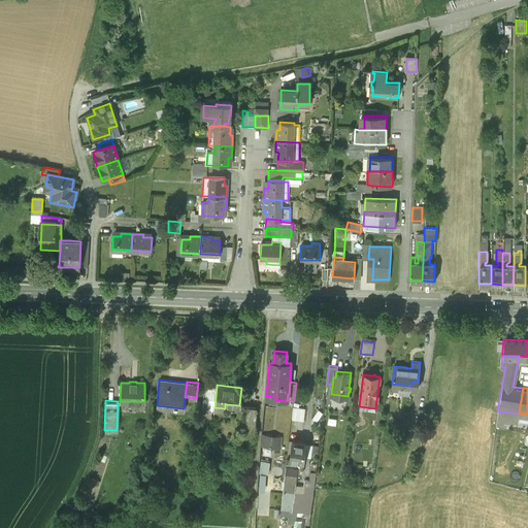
[(144,410),(144,401),(122,401),(122,409),(144,410)]
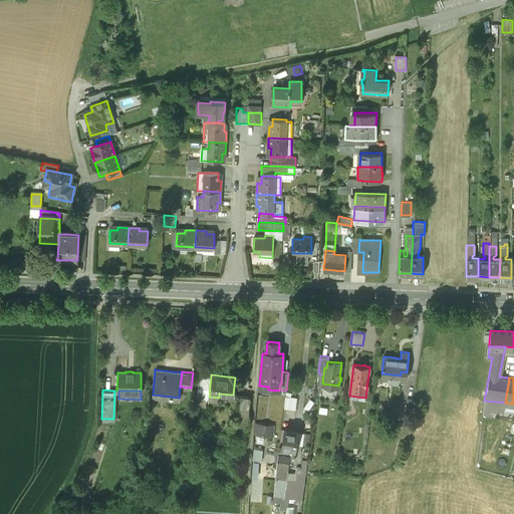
[(247,421),(248,397),(247,396),(241,395),(239,420),(247,421)]
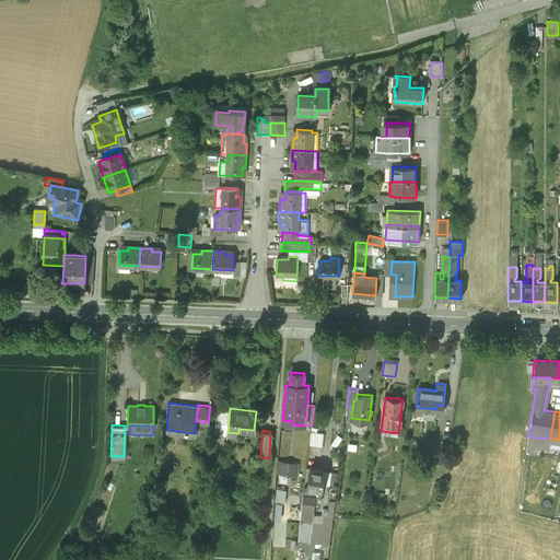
[(324,431),(312,430),(310,442),(323,444),(324,431)]
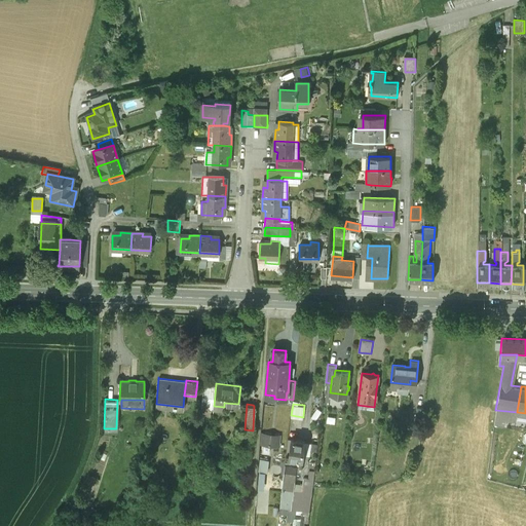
[(279,433),(263,431),(262,441),(278,443),(279,433)]
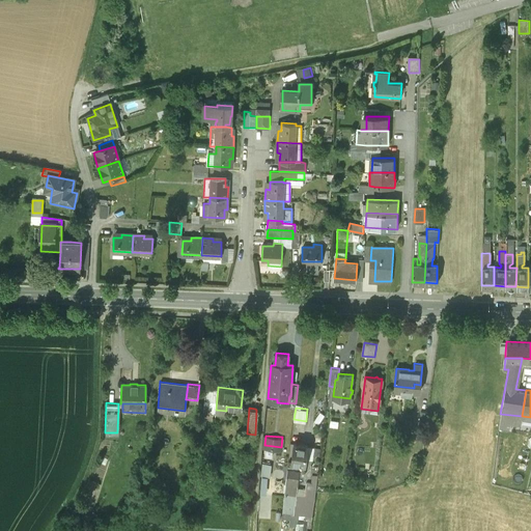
[(289,457),(286,480),(297,481),(299,466),(304,466),(307,442),(294,441),(291,457),(289,457)]
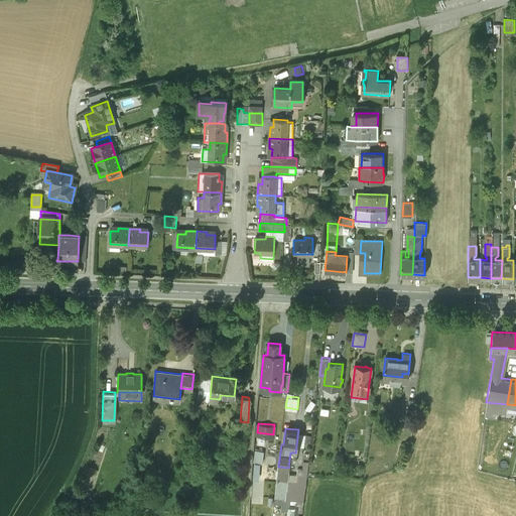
[(264,461),(265,447),(256,446),(255,460),(264,461)]
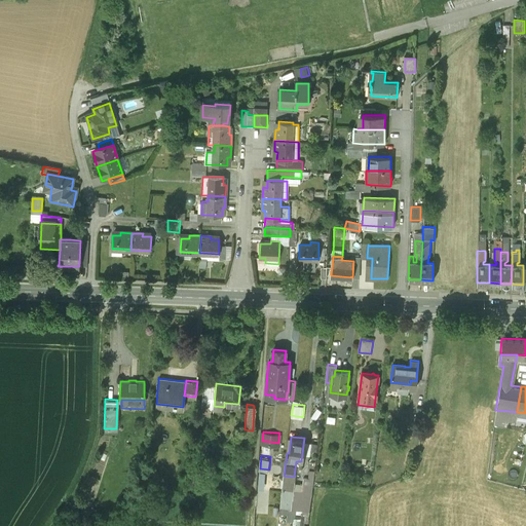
[(294,477),(284,476),(280,505),(292,506),(293,489),(294,477)]
